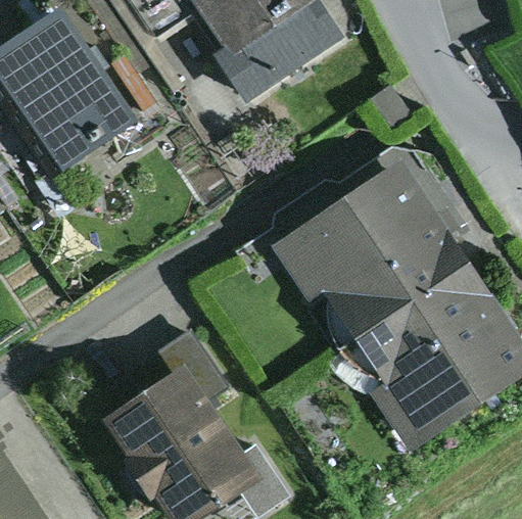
[(49,0),(46,2),(52,12),(61,6),(137,119),(157,104),(136,74),(149,64),(105,0),(49,0)]
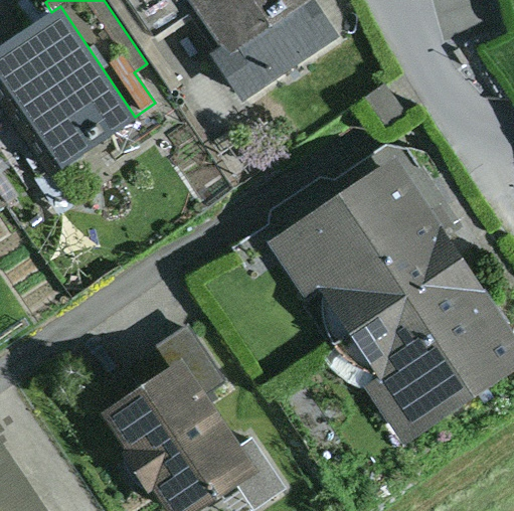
[(197,12),(189,0),(128,0),(154,40),(197,12)]
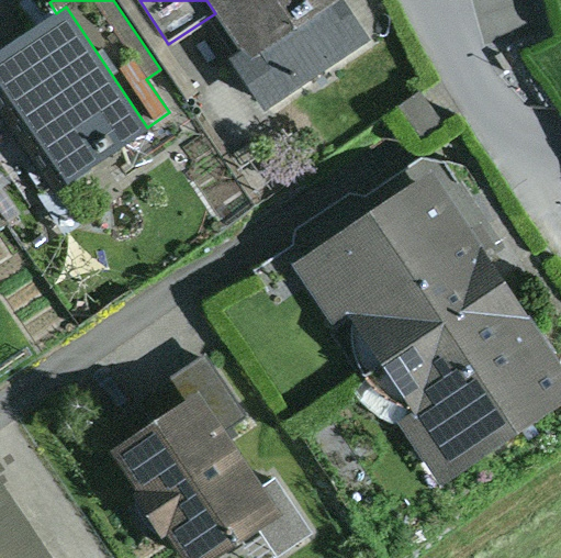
[(341,0),(206,0),(215,13),(242,53),(231,59),(265,110),(369,42),(341,0)]
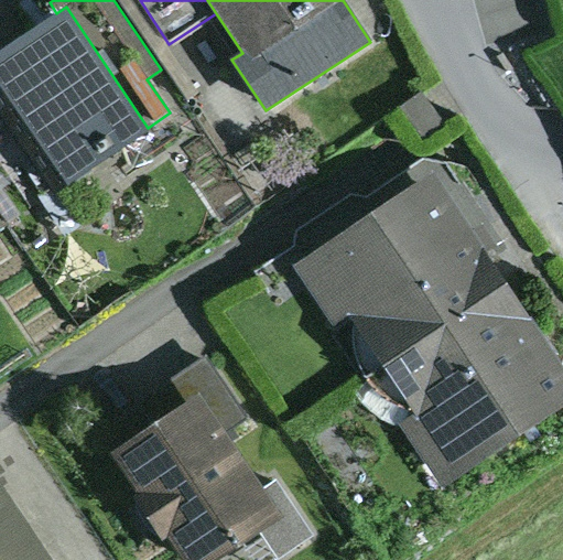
[(148,128),(66,7),(56,13),(0,51),(0,112),(36,167),(53,192),(148,128)]
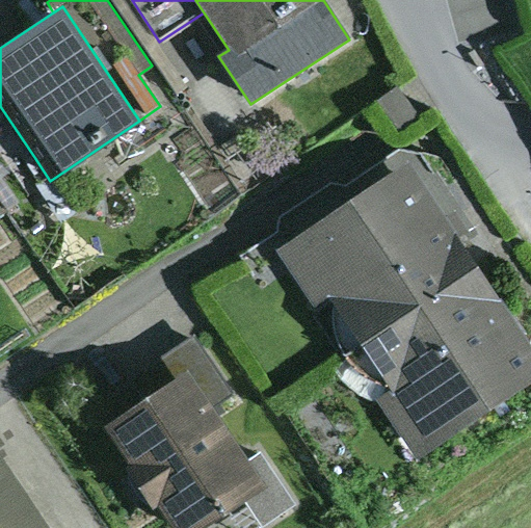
[(422,121),(399,89),(378,105),(400,135),(422,121)]
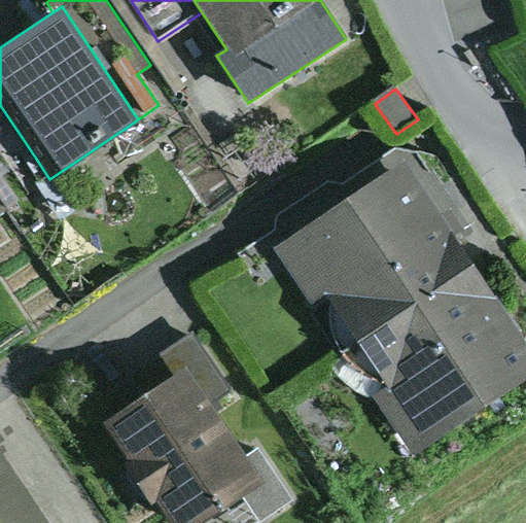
[(0,178),(34,155),(0,105),(0,178)]
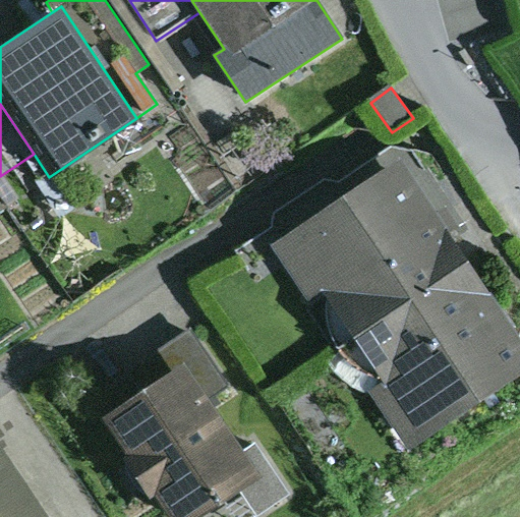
[(327,294),(353,336),(470,260),(402,157),(268,244),(308,306),(327,294)]
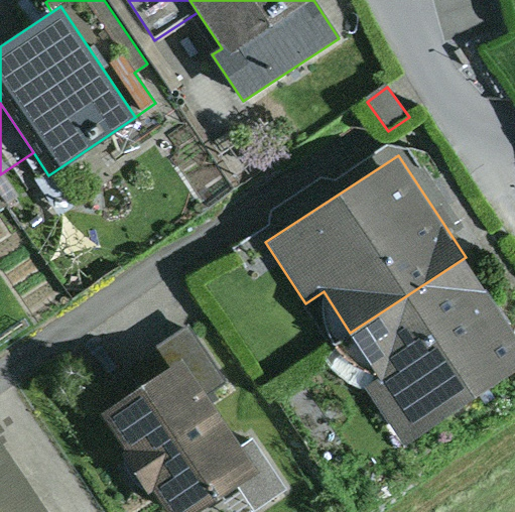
[(0,215),(9,210),(0,196),(0,215)]
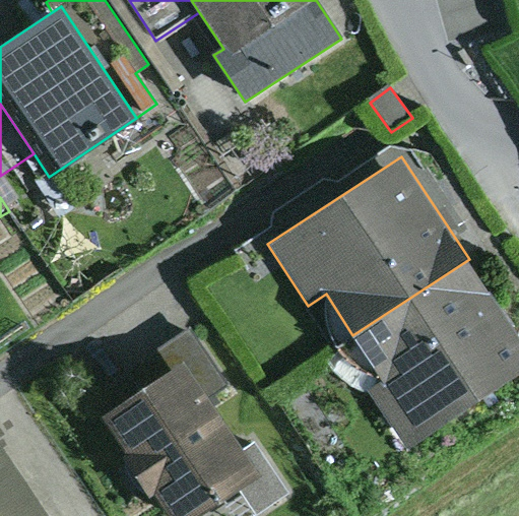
[(368,389),(407,450),(518,377),(518,335),(469,259),(352,335),(382,380),(368,389)]
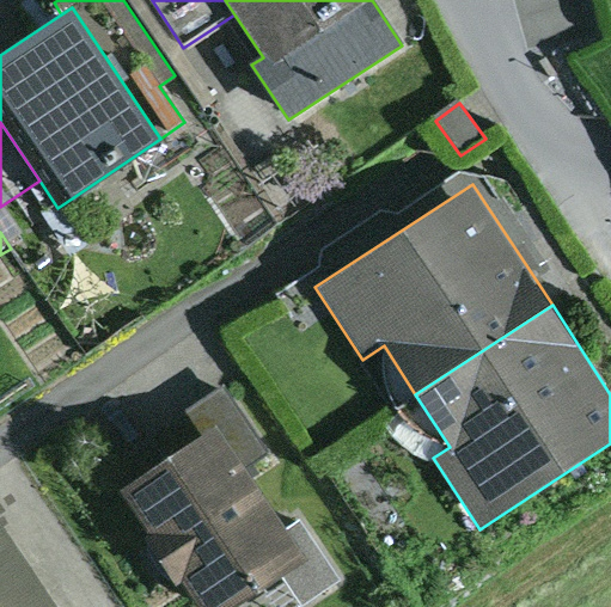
[(148,440),(162,460),(217,424),(248,471),(268,458),(222,390),(148,440)]
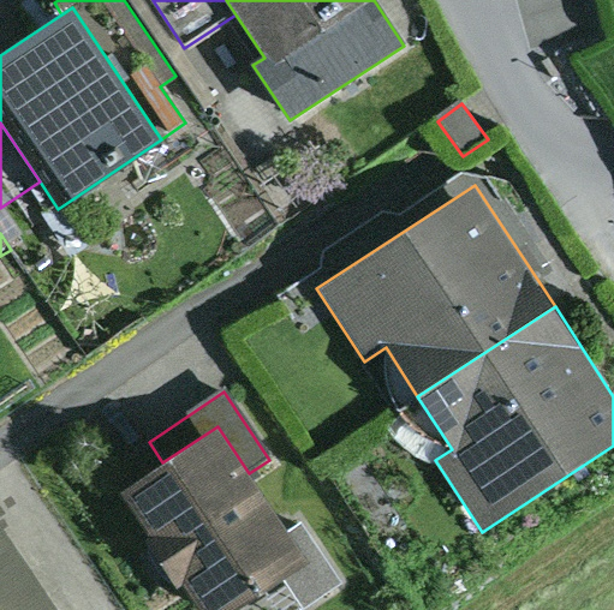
[(162,462),(118,492),(197,609),(232,609),(282,576),(304,609),(308,609),(341,586),(300,526),(290,532),(249,473),(218,426),(162,462)]
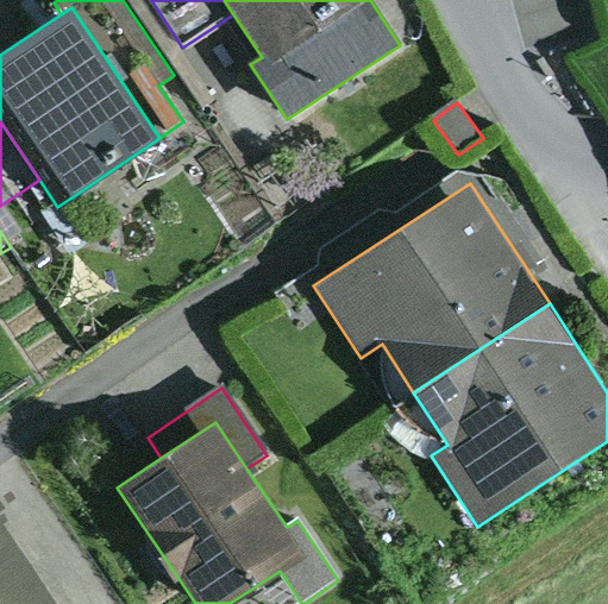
[(51,603),(0,526),(0,603),(51,603)]
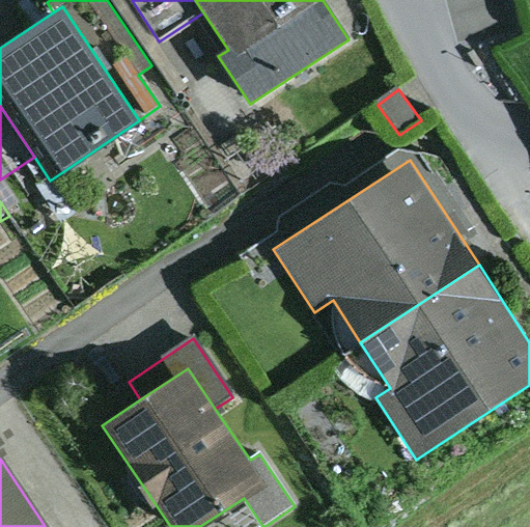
All buildings are outlined.
